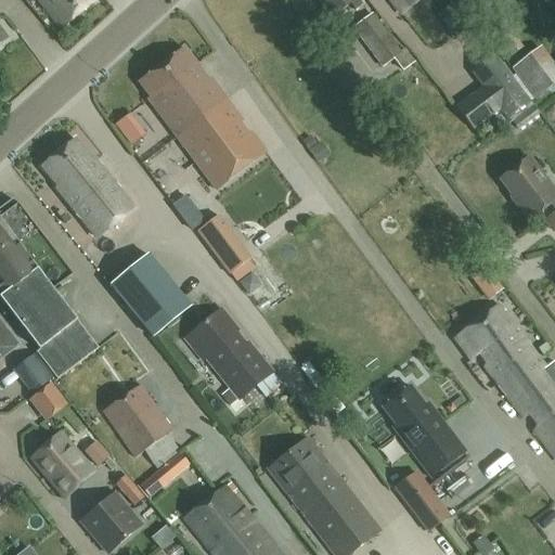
[(38,0),(62,28),(97,0),(38,0)]
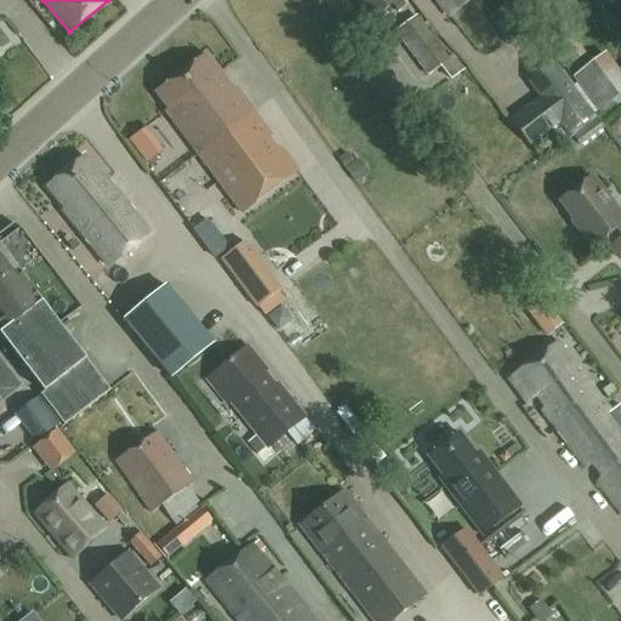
[(400,0),(355,0),(371,21),(392,4),(397,12),(405,6),(400,0)]
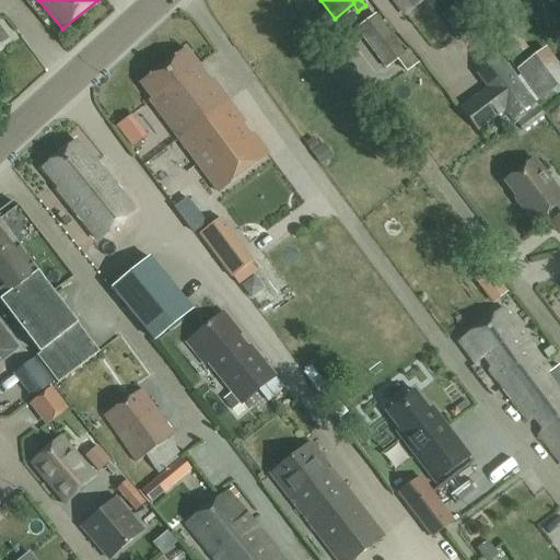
[(394,0),(405,14),(423,0),(394,0)]
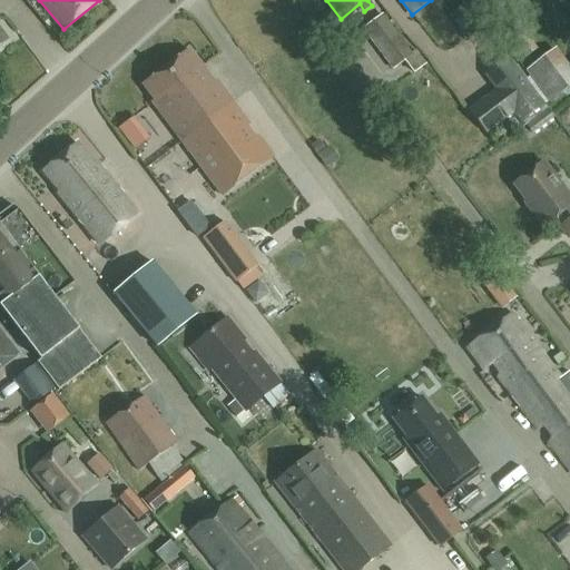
[(412,55),(382,16),(363,29),(393,68),(404,59),(413,71),(424,62),(415,51),(412,55)]
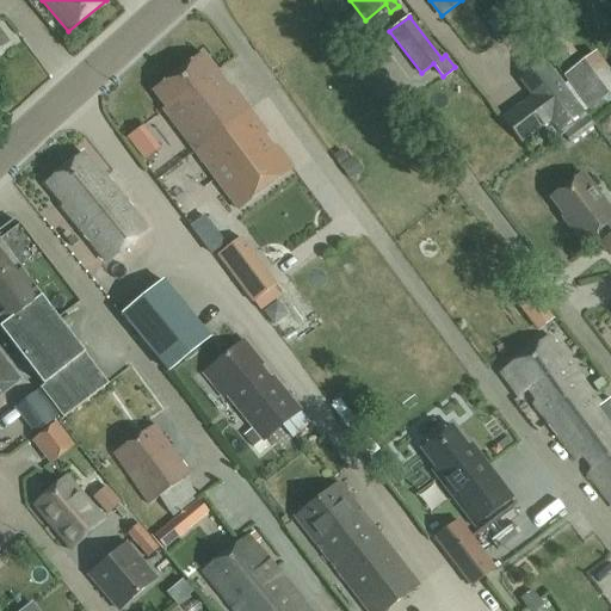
[(514,31),(505,19),(489,31),(498,43),(514,31)]
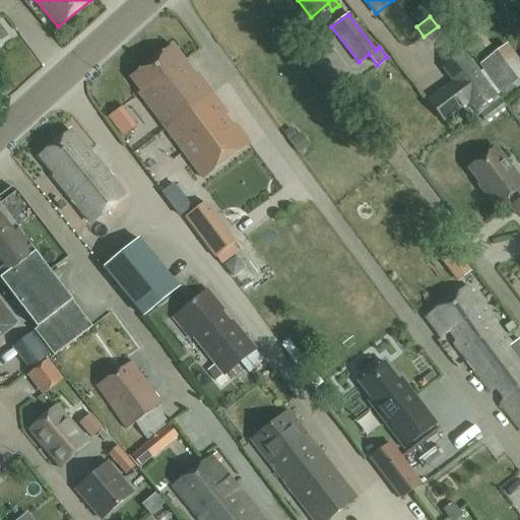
[(165,129),(212,93),(197,74),(193,77),(182,63),(184,61),(173,46),(130,77),(141,92),(139,94),(165,129)]
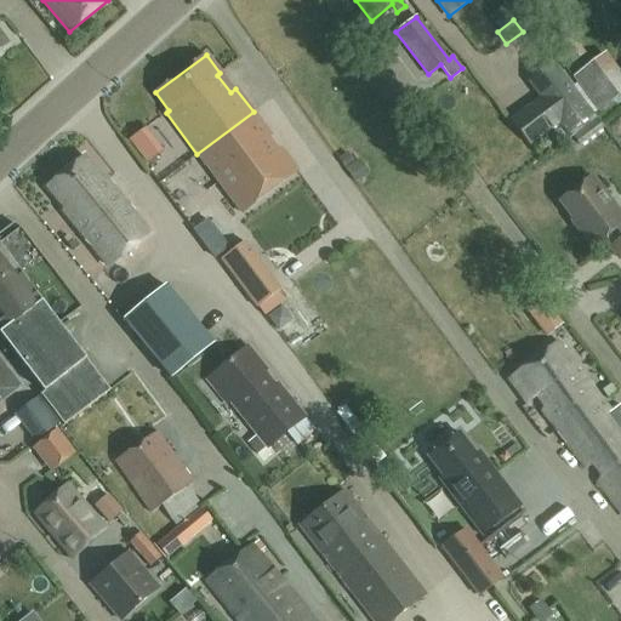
[(554,64),(529,83),(567,134),(593,114),(554,64)]
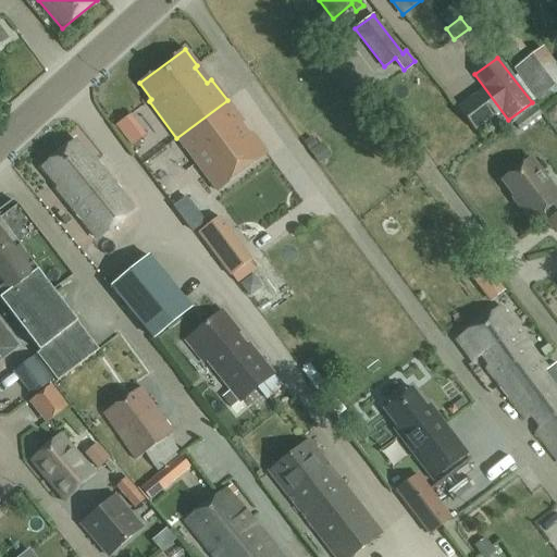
[(227,100),(176,138),(217,192),(267,153),(227,100)]
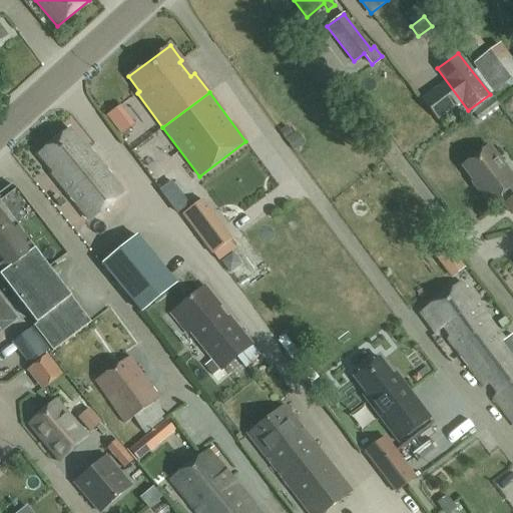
[(92,156),(70,129),(39,154),(54,172),(52,173),(90,221),(125,193),(124,192),(122,194),(104,171),(105,169),(94,155),(92,156)]
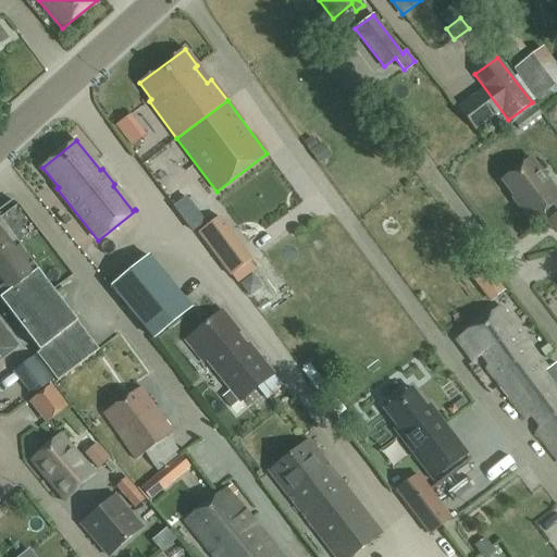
[(556,195),(530,159),(502,181),(520,206),(519,207),(530,222),(542,213),(555,232),(556,230),(556,195)]
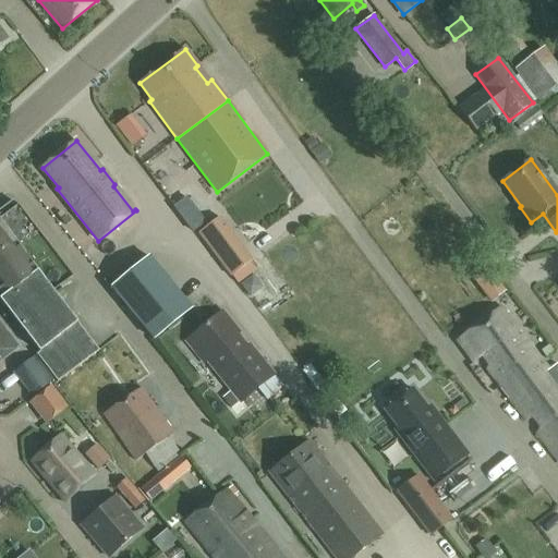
[(72,277),(13,201),(0,210),(0,288),(5,294),(0,298),(0,300),(40,352),(37,354),(58,381),(99,351),(53,291),(72,277)]
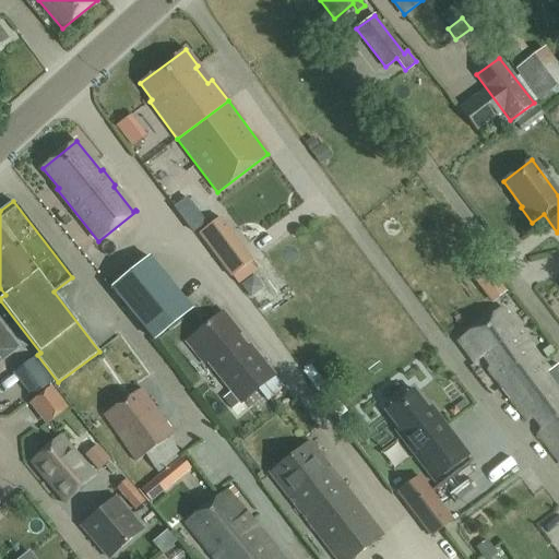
[(230,278),(253,261),(221,217),(198,234),(230,278)]
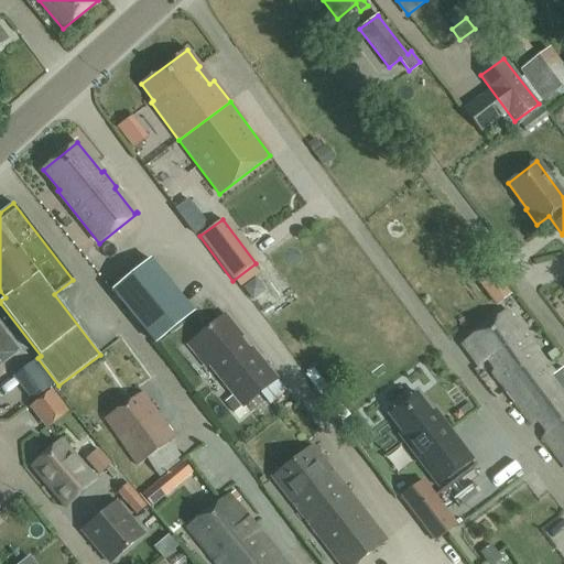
[(155,343),(193,312),(151,261),(114,291),(155,343)]
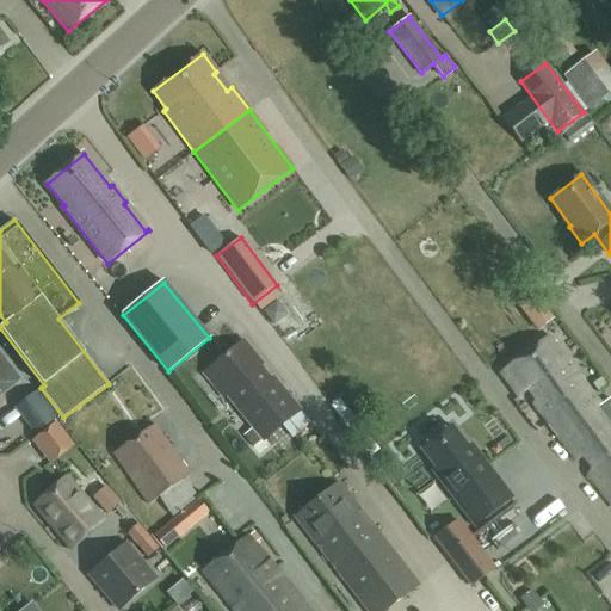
[(528,291),(511,306),(536,337),(553,323),(528,291)]
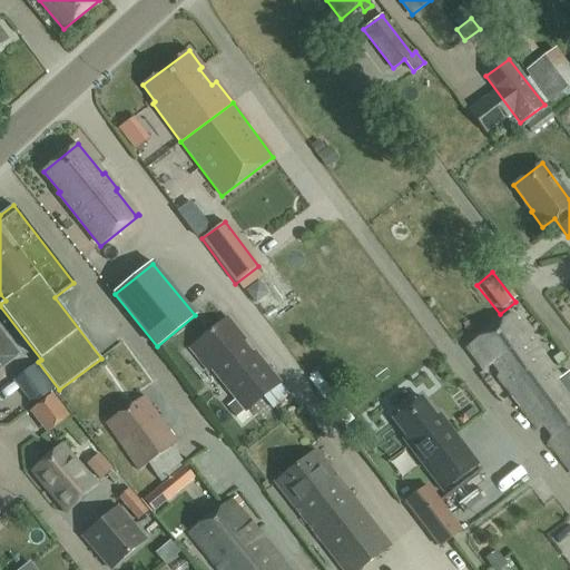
[(282,287),(266,293),(273,312),(288,306),(282,287)]
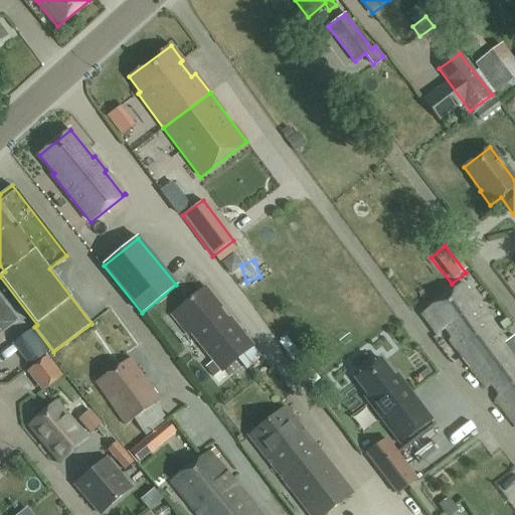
[(507,341),(462,283),(421,315),(438,335),(445,329),(453,338),(450,341),(486,388),(491,385),(499,394),(495,399),(514,424),(514,338),(513,336),(507,341)]
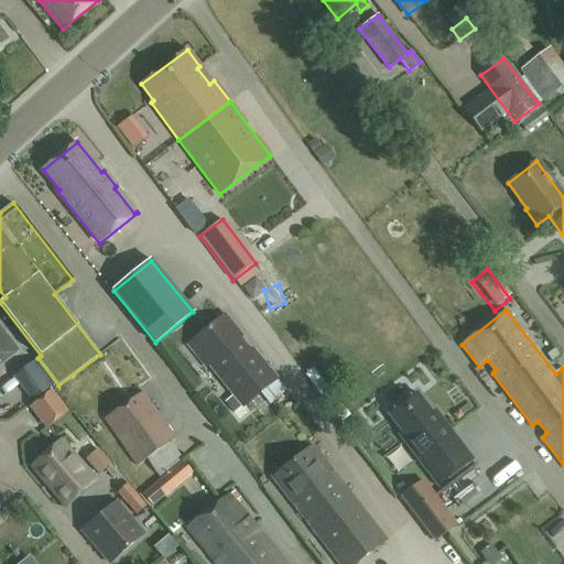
[(278,377),(227,314),(190,344),(208,367),(212,364),(236,393),(226,402),(234,412),(259,391),(270,404),(286,390),(277,378),(278,377)]
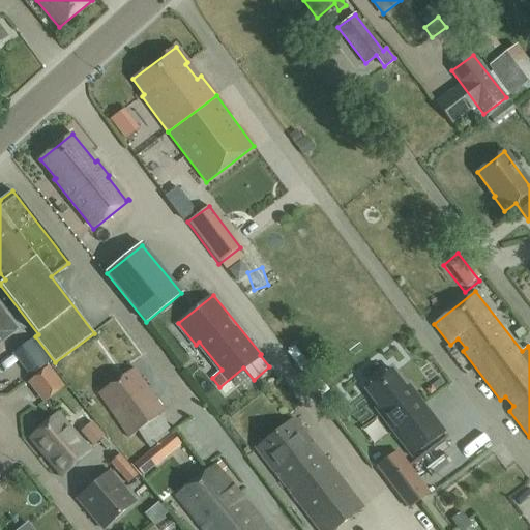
[(0,343),(17,330),(0,307),(0,343)]
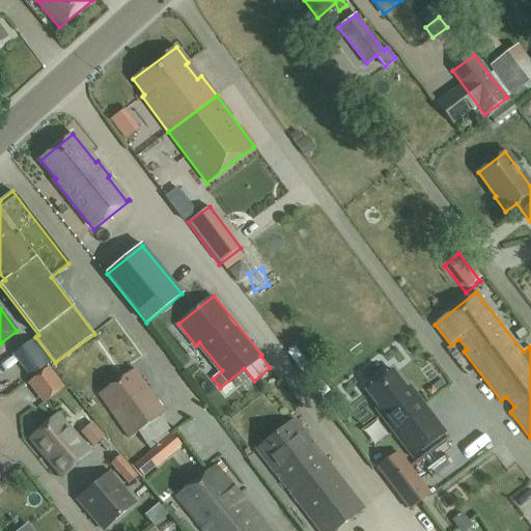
[(31,376),(51,361),(33,338),(14,354),(31,376)]
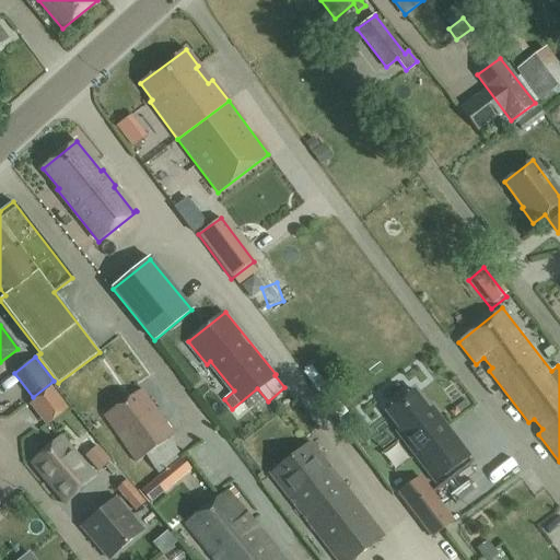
[(46,427),(69,409),(53,387),(30,404),(46,427)]
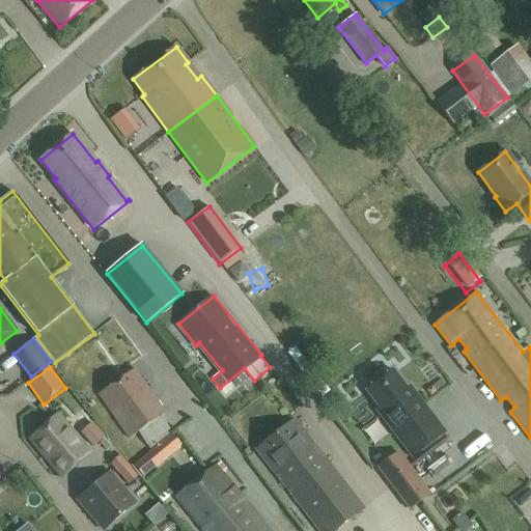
[(173,435),(168,427),(169,427),(161,416),(166,412),(135,369),(99,395),(130,439),(139,431),(147,443),(146,444),(150,450),(173,435)]
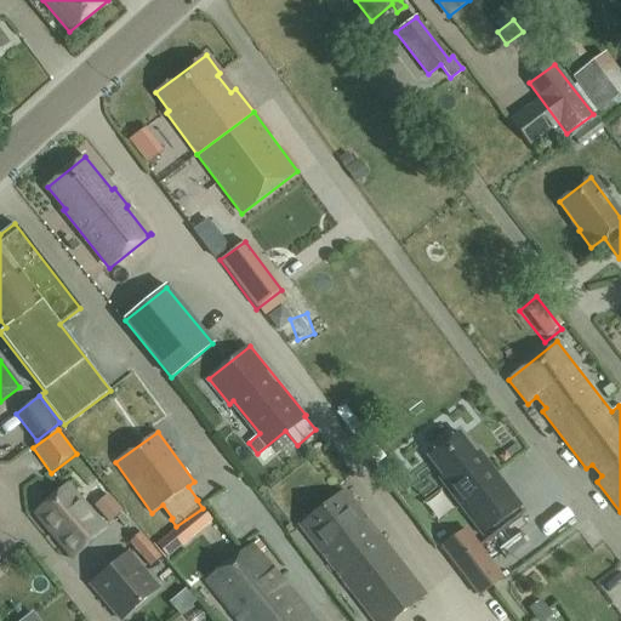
[(460,433),(428,456),(443,477),(440,479),(483,535),(520,506),(488,463),(484,466),(460,433)]
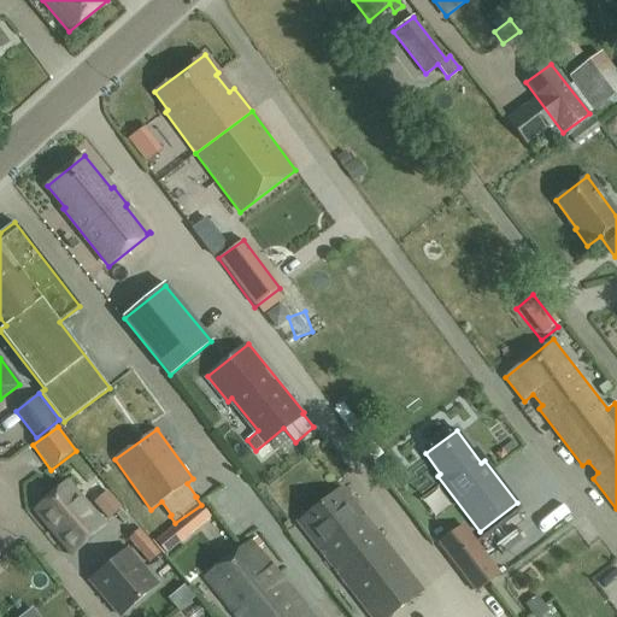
[(74,554),(104,528),(106,527),(68,482),(35,511),(74,554)]
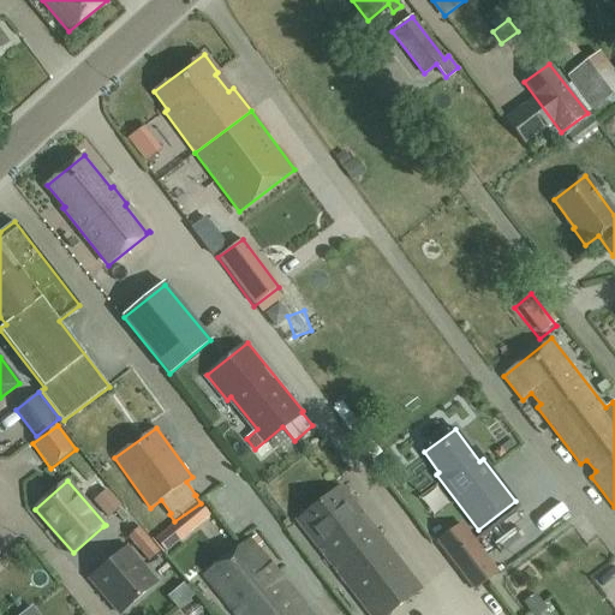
[(370,614),(386,614),(418,590),(383,542),(384,542),(341,487),(297,521),(370,614)]
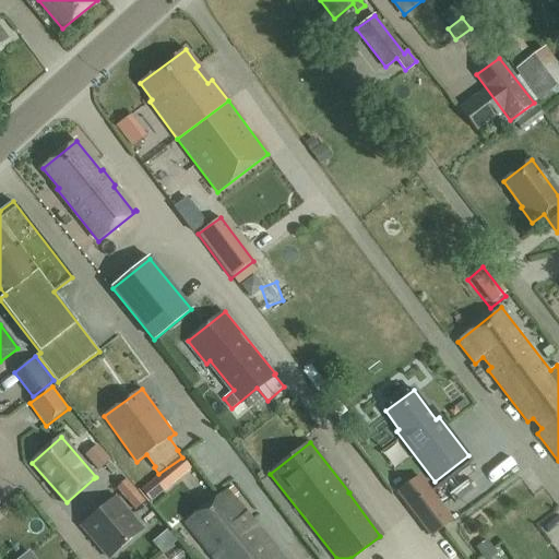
[(95,448),(83,459),(96,474),(108,464),(95,448)]
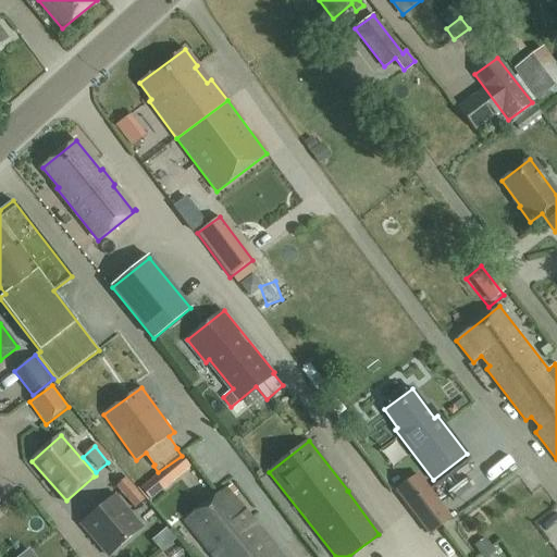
[(395,491),(430,536),(453,518),(418,473),(395,491)]
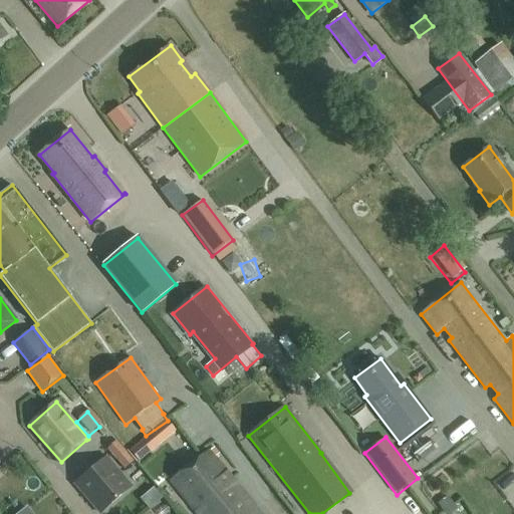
[(117,461),(127,452),(117,441),(107,450),(117,461)]
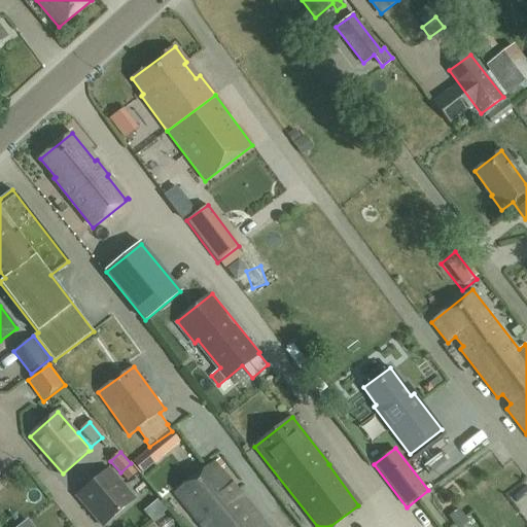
[(143,475),(155,463),(146,453),(134,463),(143,475)]
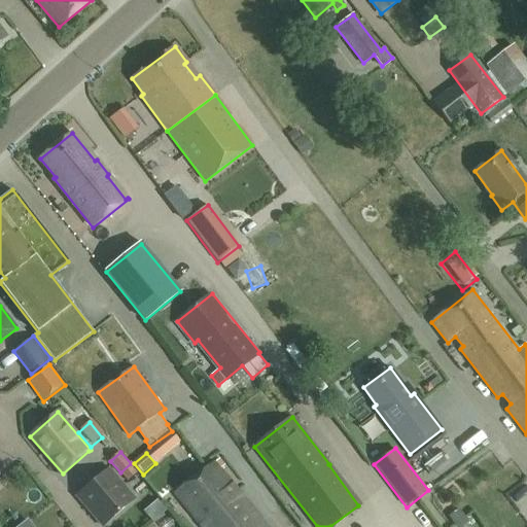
[(203,526),(251,526),(260,520),(219,469),(223,465),(219,458),(174,495),(194,519),(195,518),(203,526)]
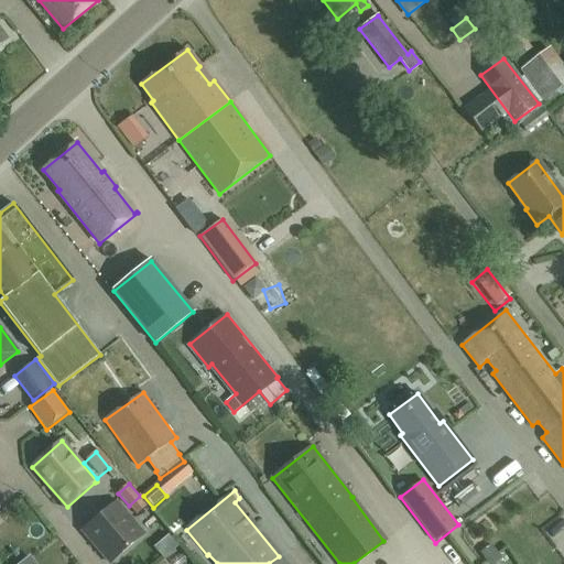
[(84,530),(110,560),(142,532),(116,502),(84,530)]
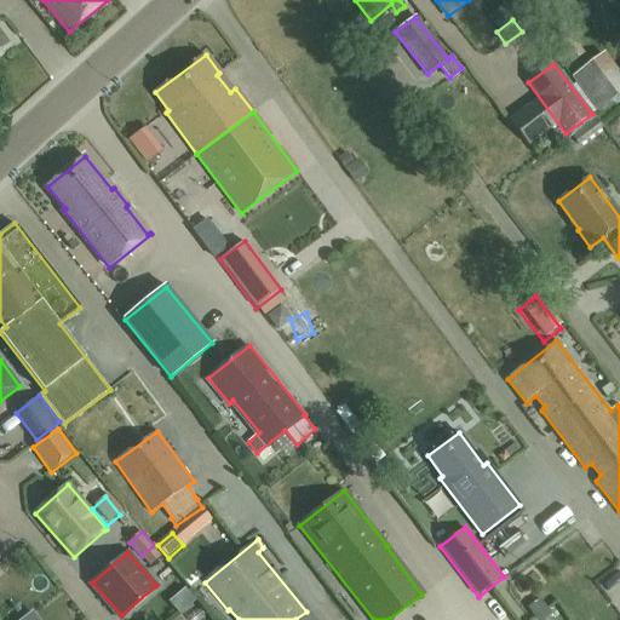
[(549,610),(540,600),(529,608),(538,619),(549,610)]
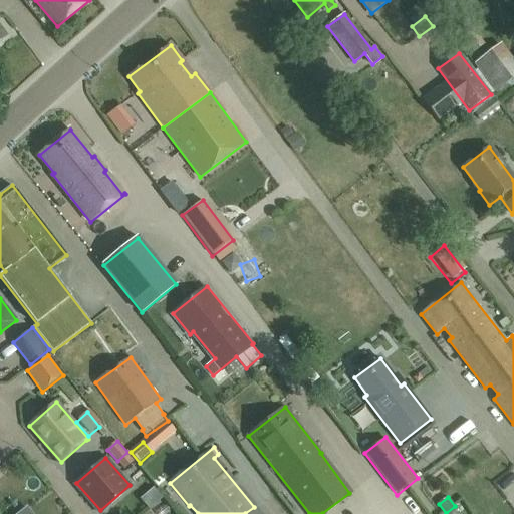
[(32,513),(26,505),(14,513),(32,513)]
